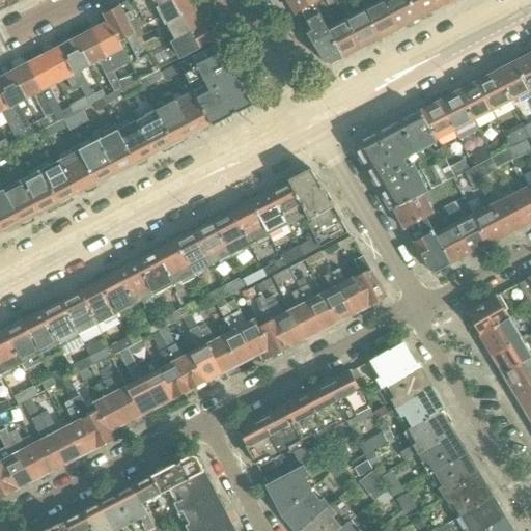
[(130,0),(119,5),(128,22),(169,0),(130,0)]
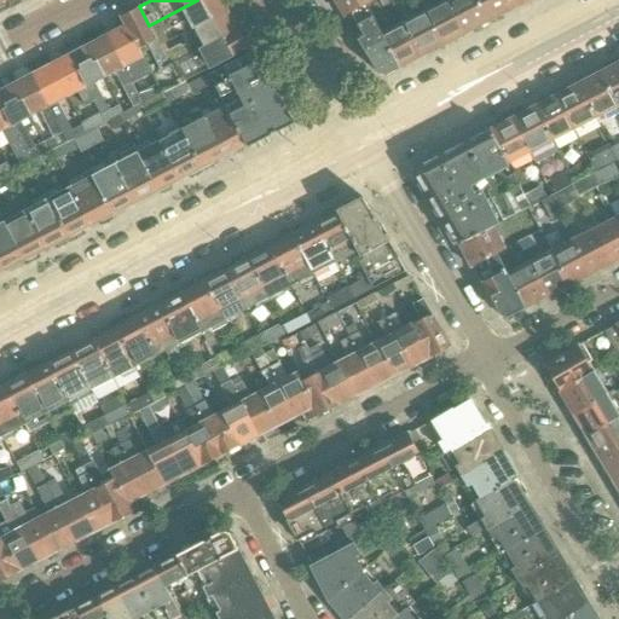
[(227,10),(220,0),(197,0),(149,25),(156,40),(158,46),(167,41),(162,33),(172,28),(171,25),(186,18),(191,29),(227,10)]
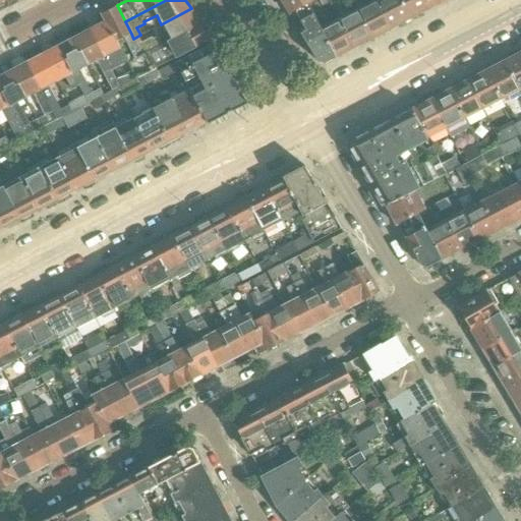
[(280,0),(289,13),(307,3),(311,0),(280,0)]
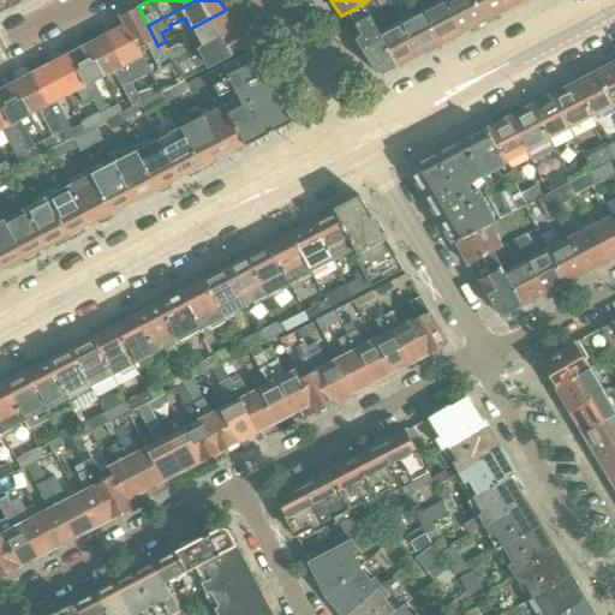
[(415,0),(421,10),(439,45),(461,34),(443,0),(415,0)]
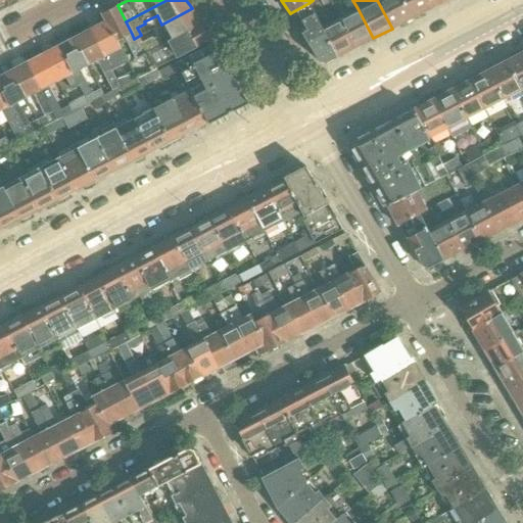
[(400,0),(377,0),(392,29),(411,18),(400,0)]
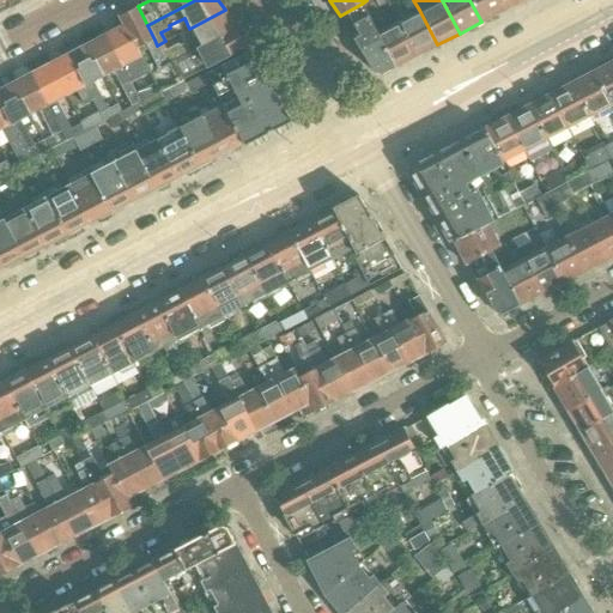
[(469,0),(481,22),(504,10),(498,0),(469,0)]
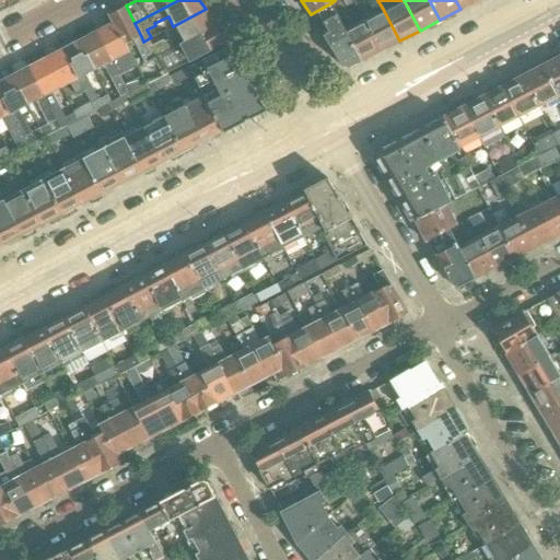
[(455,0),(461,9),(477,0),(455,0)]
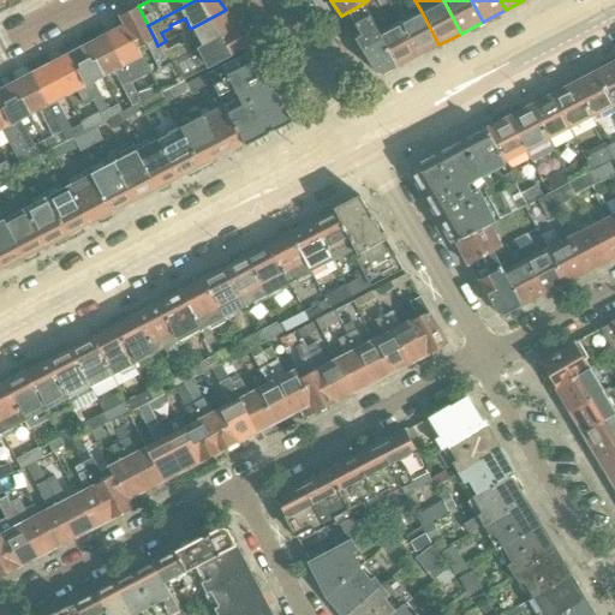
[(363,4),(341,16),(375,72),(382,75),(396,67),(377,33),(369,15),(363,4)]
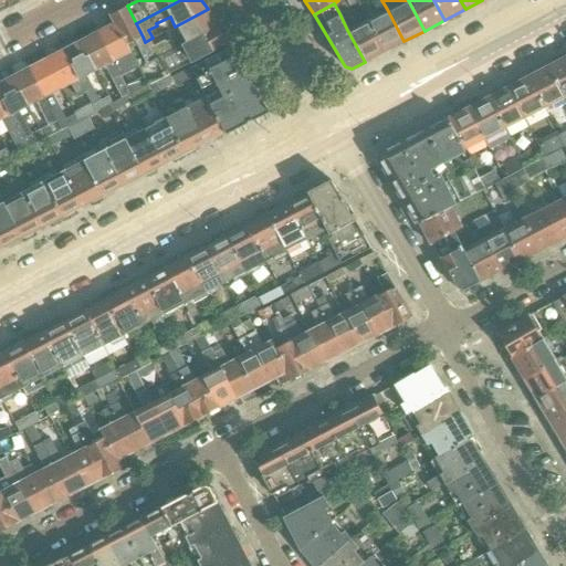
[(126,44),(135,40),(142,53),(140,53),(146,65),(145,65),(145,64),(138,69),(143,77),(146,85),(147,84),(163,76),(154,59),(149,50),(145,42),(143,37),(136,23),(127,6),(109,16),(113,23),(114,23),(126,44)]
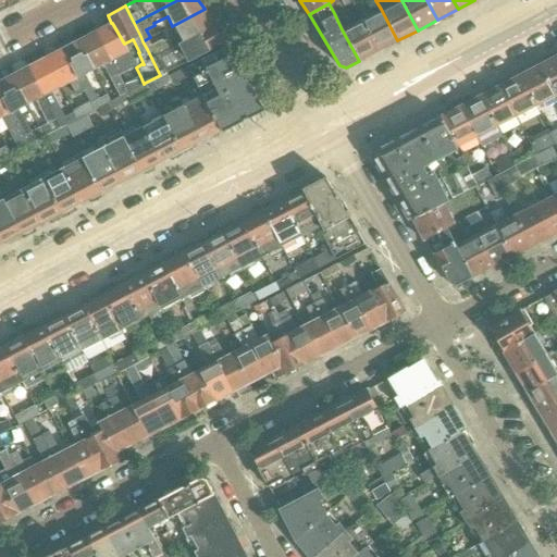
[(147,49),(151,58),(214,26),(205,9),(172,26),(162,31),(166,39),(147,49)]
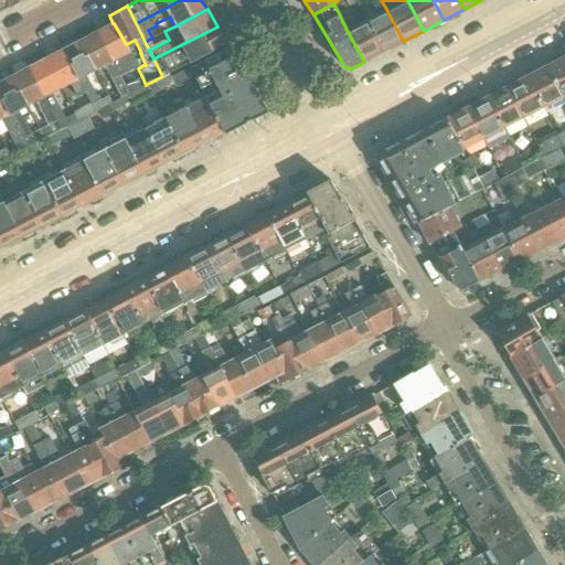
[(386,9),(366,19),(383,52),(403,41),(386,9)]
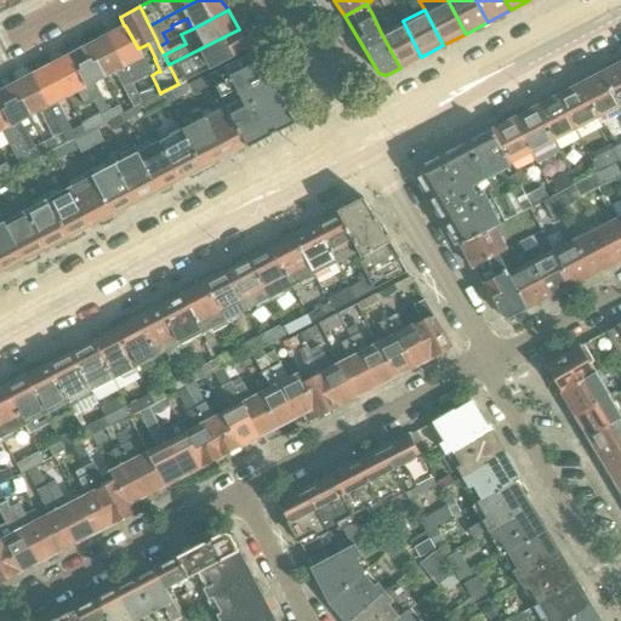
[(403,21),(381,33),(400,68),(421,57),(403,21)]
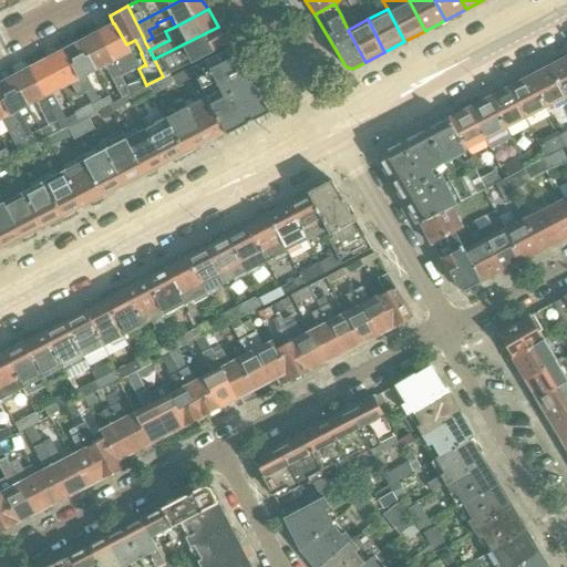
[(98,32),(120,75),(127,72),(120,58),(131,52),(126,44),(114,23),(113,23),(98,32)]
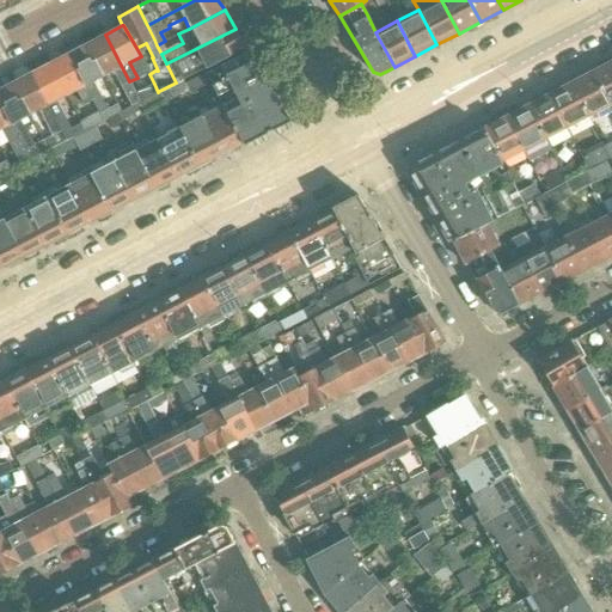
[(176,83),(182,79),(203,68),(246,47),(236,29),(166,63),(176,83)]
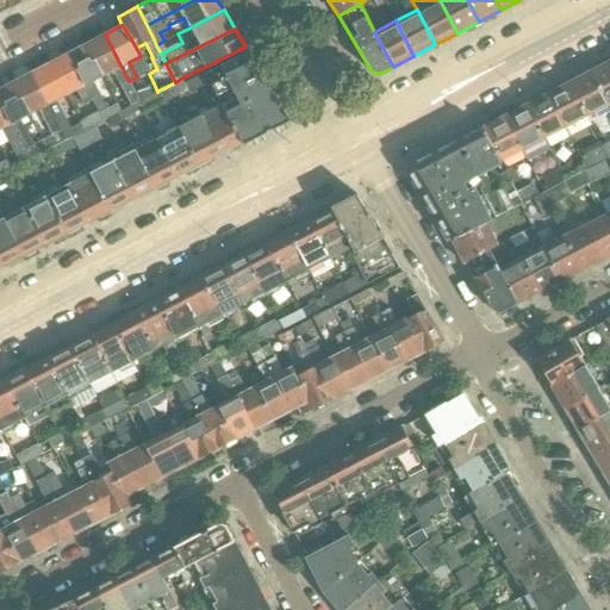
[(86,44),(103,76),(112,70),(120,86),(130,106),(137,103),(139,101),(136,93),(129,81),(105,35),(86,44)]
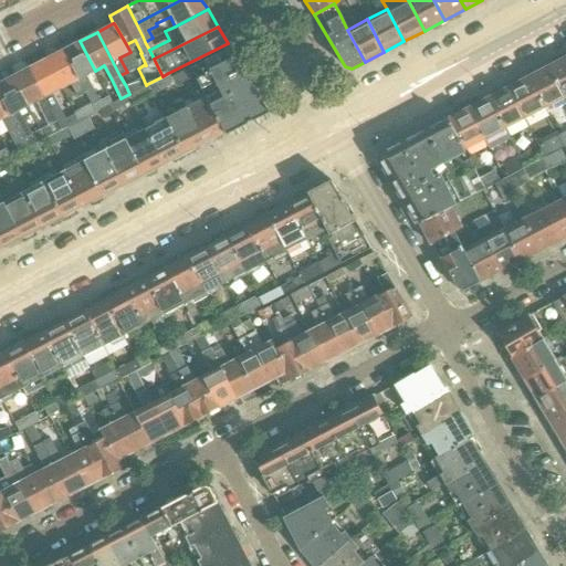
[(85,93),(92,105),(95,112),(98,111),(107,106),(113,103),(111,100),(101,104),(94,90),(93,90),(86,75),(95,71),(80,41),(63,50),(85,93)]
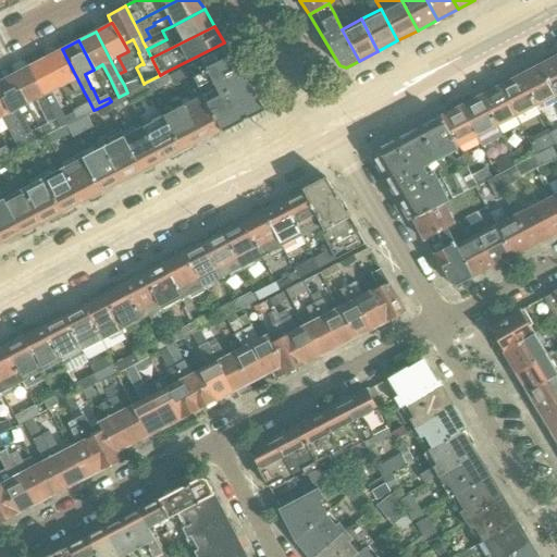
[(192,75),(202,95),(243,74),(226,46),(200,59),(200,60),(187,66),(192,75)]
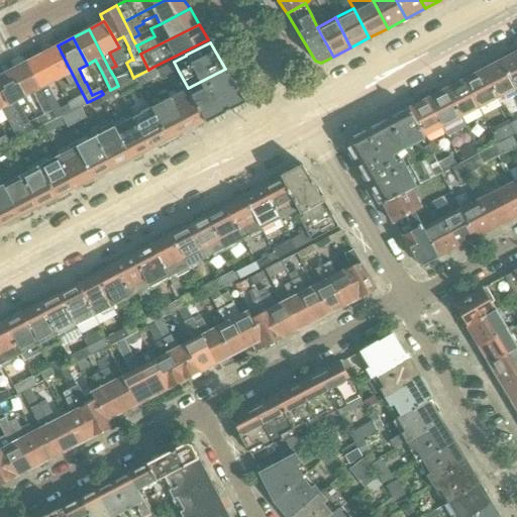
[(41,54),(56,81),(65,76),(71,89),(78,85),(58,45),(41,54)]
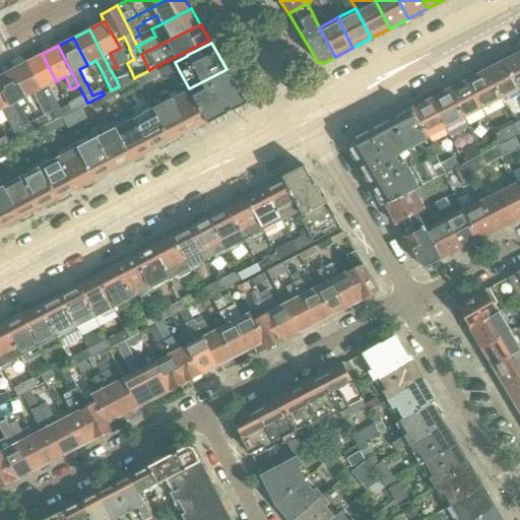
[(519,52),(504,61),(518,90),(519,88),(519,52)]
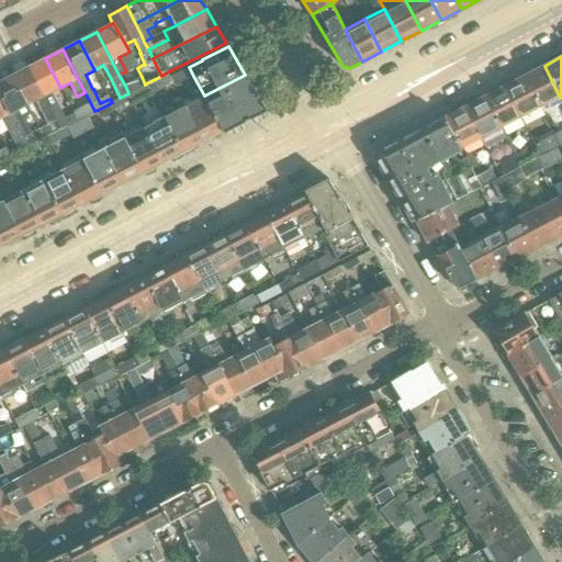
[(60,128),(66,126),(69,125),(59,107),(52,92),(60,88),(45,58),(29,67),(60,128)]
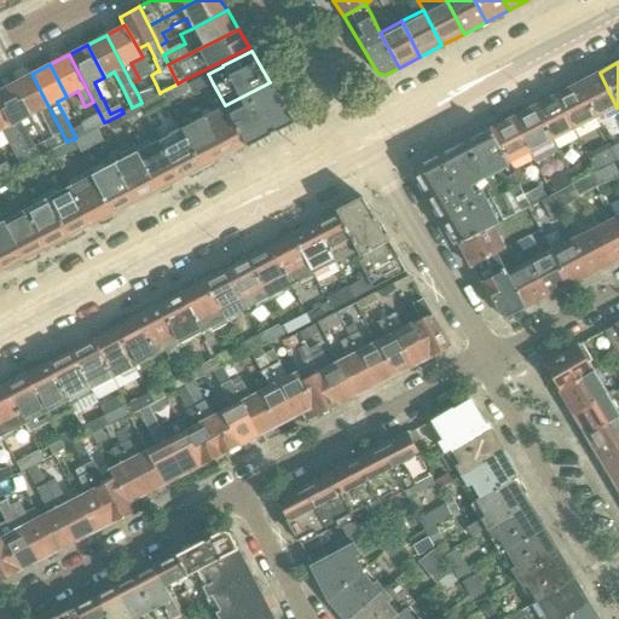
[(184,80),(190,91),(191,94),(213,84),(208,74),(206,69),(184,80)]
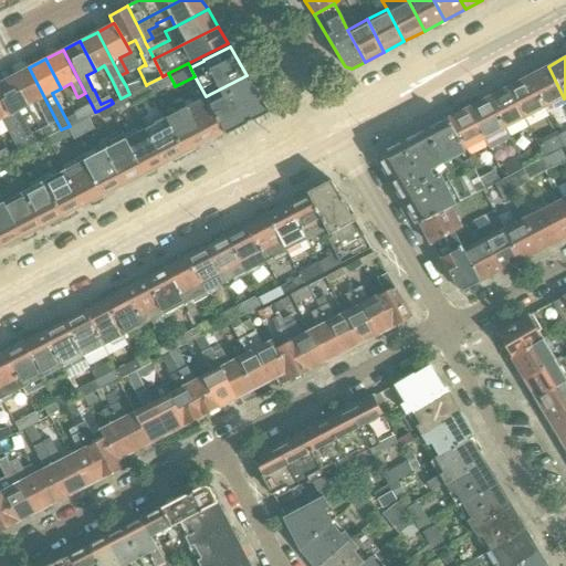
[(527,76),(544,108),(564,98),(548,66),(527,76)]
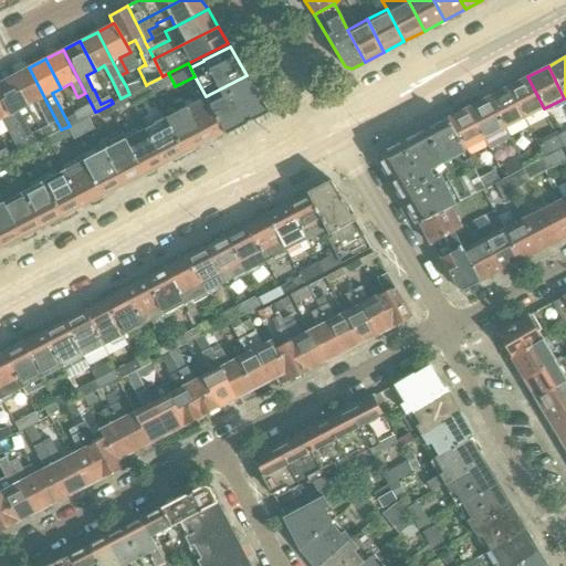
[(44,138),(46,137),(61,129),(29,67),(12,76),(28,106),(35,102),(48,126),(40,129),(44,138)]
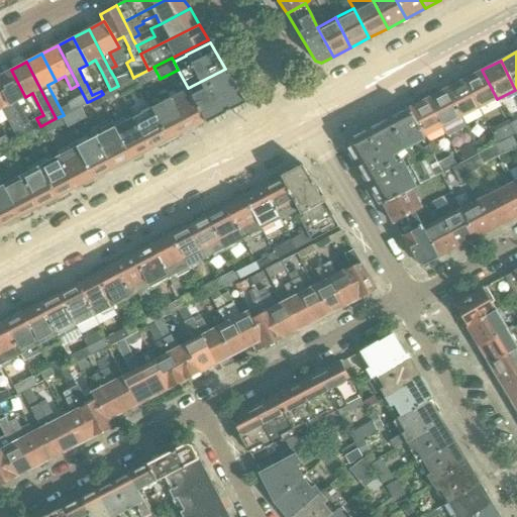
[(134,77),(138,85),(138,86),(159,76),(153,67),(148,70),(134,77)]
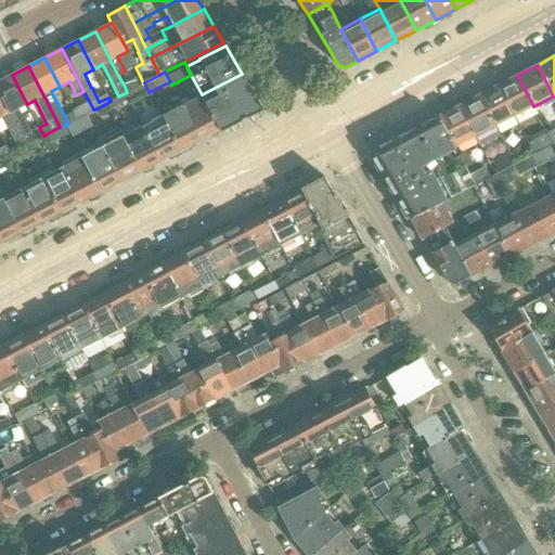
[(202,94),(221,131),(263,110),(242,74),(202,94)]
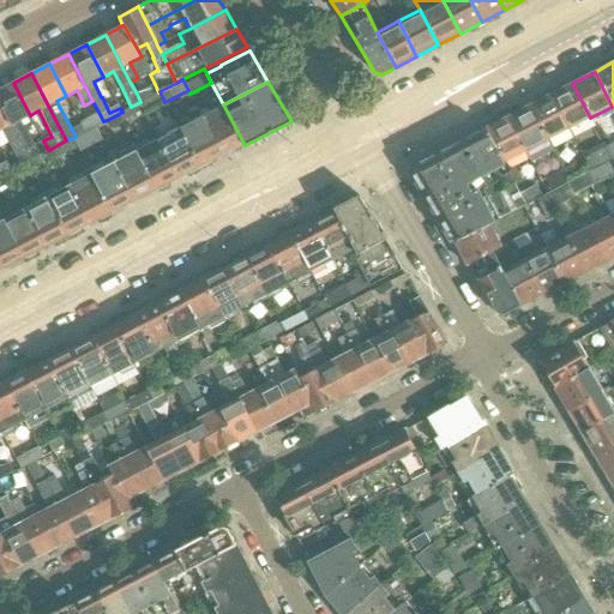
[(0,89),(0,103),(29,160),(48,150),(43,140),(34,145),(25,128),(35,124),(30,115),(13,83),(0,89)]
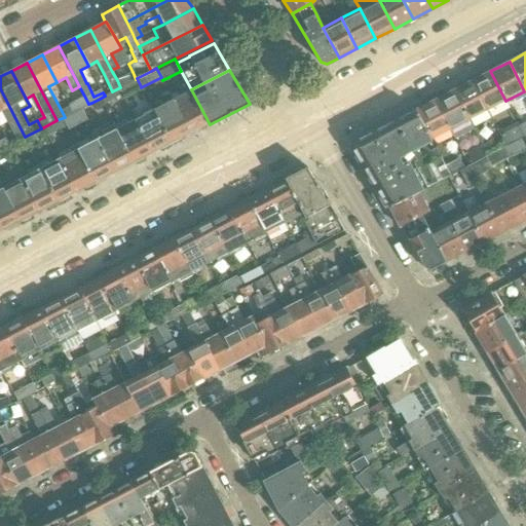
[(471,81),(486,111),(505,101),(490,71),(471,81)]
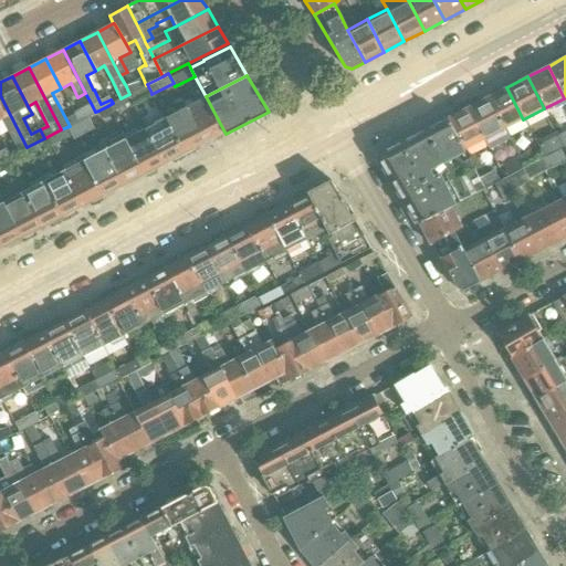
[(126,86),(129,94),(146,85),(143,77),(126,86)]
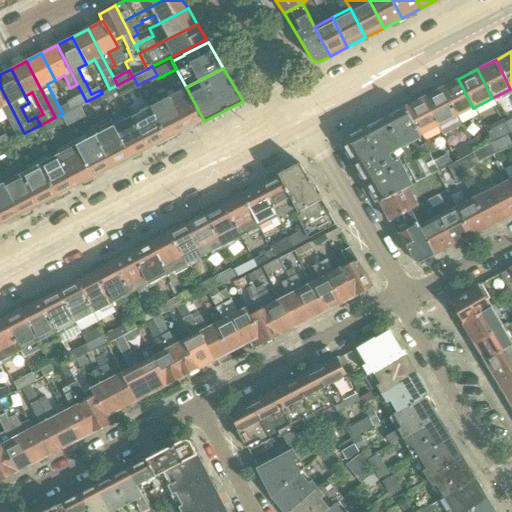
[(133,76),(132,77),(117,85),(115,86),(119,93),(137,84),(133,76)]
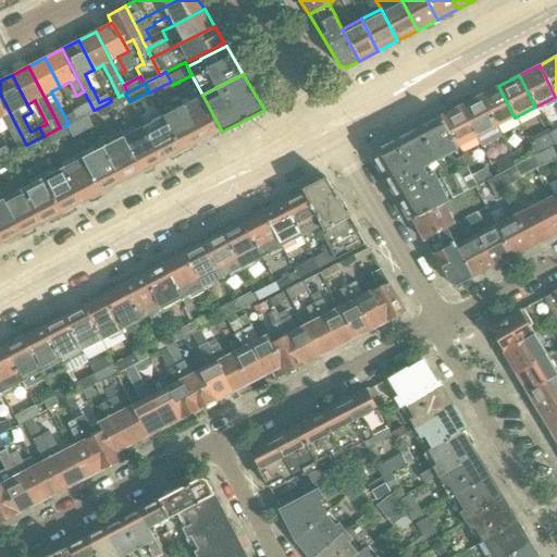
[(498,86),(480,96),(495,127),(515,118),(498,86)]
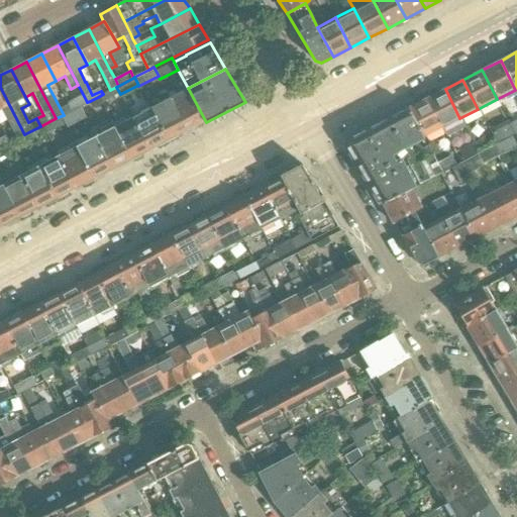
[(0,109),(2,109),(16,138),(23,135),(24,134),(0,87),(0,109)]
